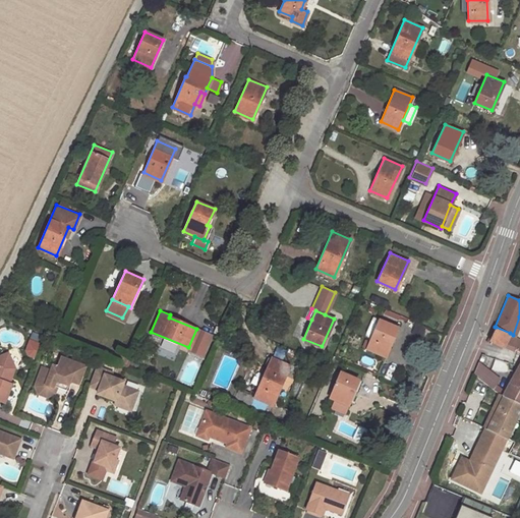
[(364,339),(362,345),(385,354),(397,327),(372,317),(366,332),(368,337),(370,338),(369,340),(364,339)]
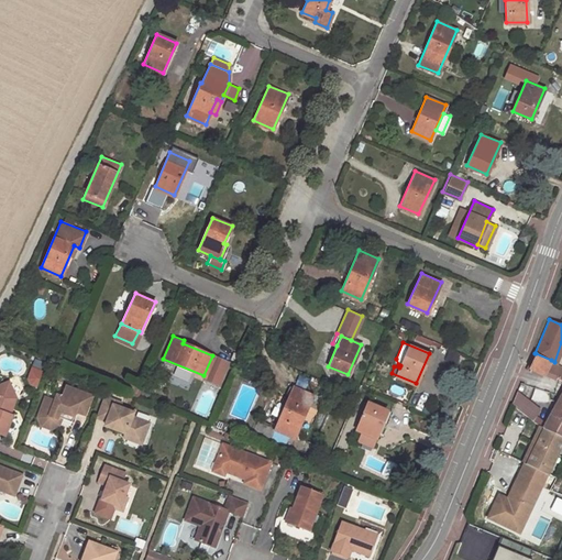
[(550,377),(551,374),(546,371),(551,360),(536,353),(529,368),(550,377)]
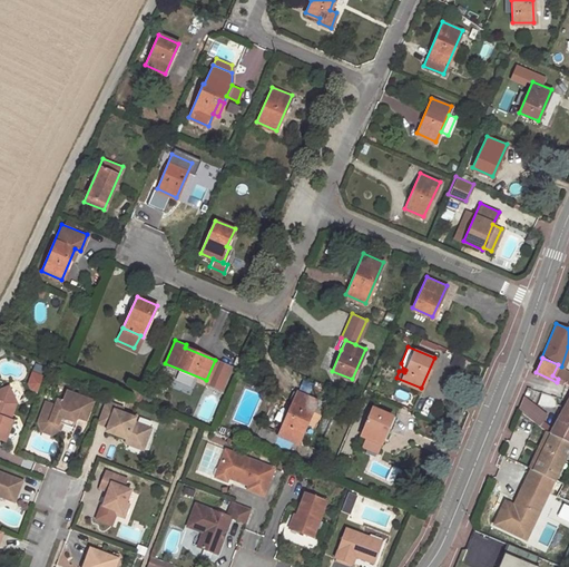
[(215,360),(206,380),(219,387),(229,367),(215,360)]
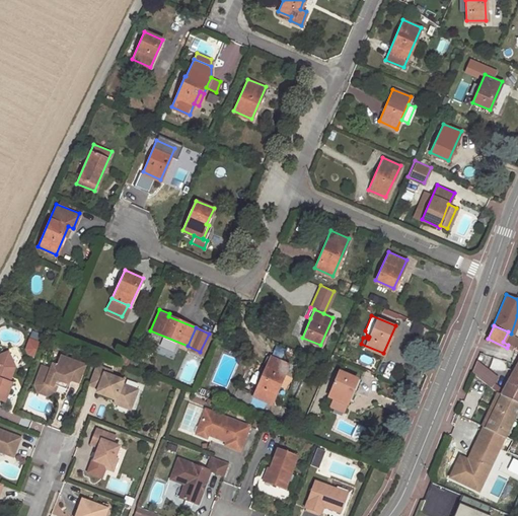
[(508,345),(512,347),(516,336),(511,334),(508,332),(503,342),(508,345)]
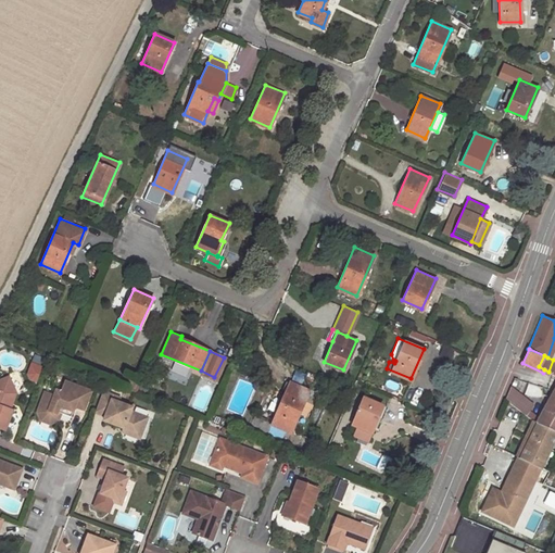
[(117,384),(135,391),(139,381),(124,375),(117,384)]
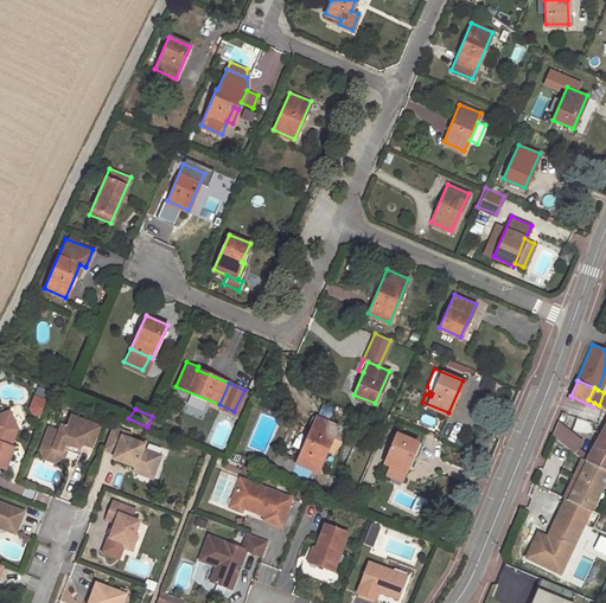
[(19,429),(11,411),(0,416),(0,467),(6,469),(14,447),(12,446),(10,446),(12,438),(16,437),(19,429)]
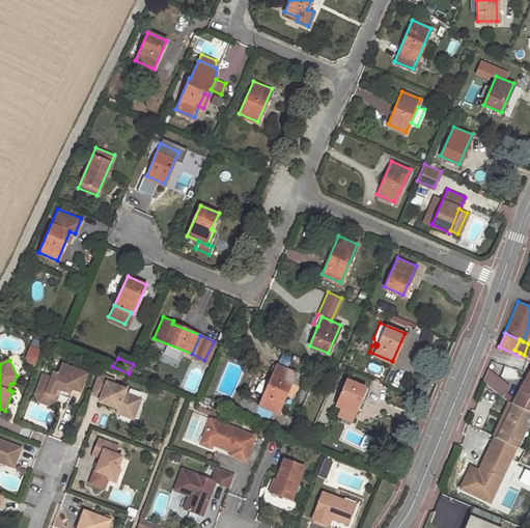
[(88,372),(63,363),(59,373),(55,371),(53,377),(44,373),(39,386),(42,387),(39,392),(43,398),(49,400),(54,398),(58,387),(71,392),(73,387),(81,390),(88,372)]
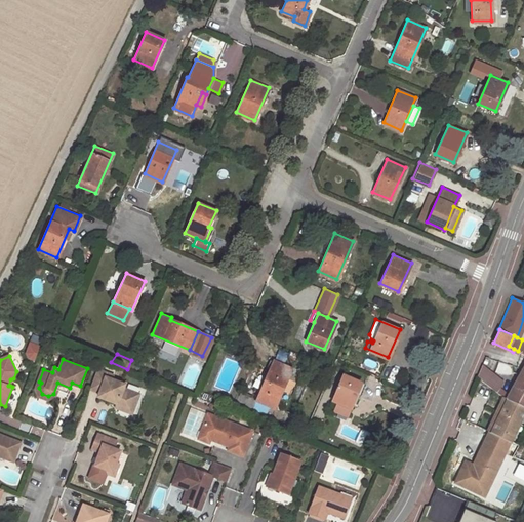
[(255,400),(274,407),(291,367),(274,359),(256,398),(255,400)]
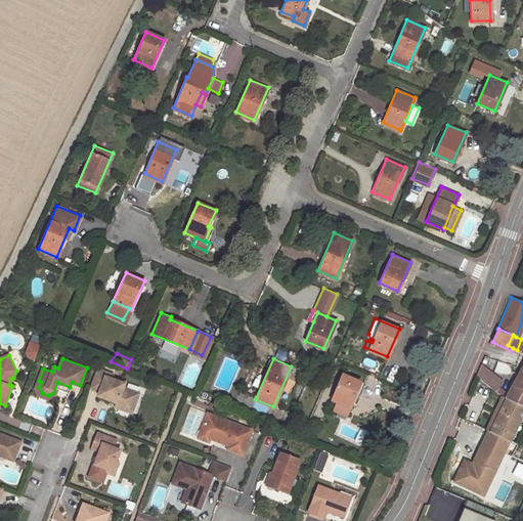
[(522,403),(522,363),(509,391),(502,386),(497,391),(500,393),(507,396),(522,403)]
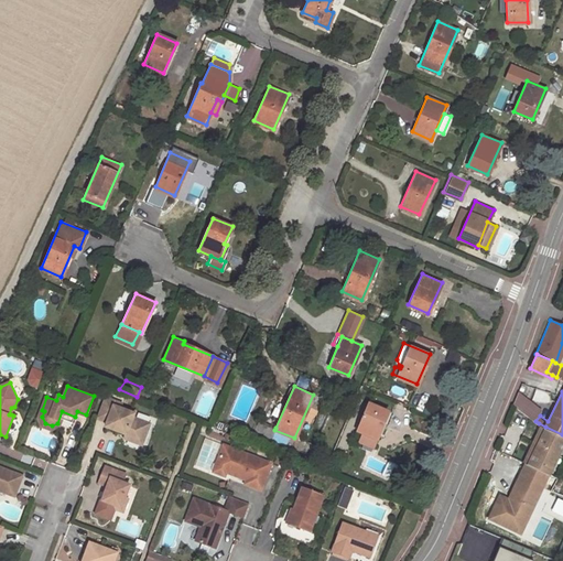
[(122,402),(105,396),(97,417),(108,421),(106,425),(120,431),(121,428),(127,431),(127,433),(143,440),(150,423),(133,417),(134,412),(121,407),(122,402)]
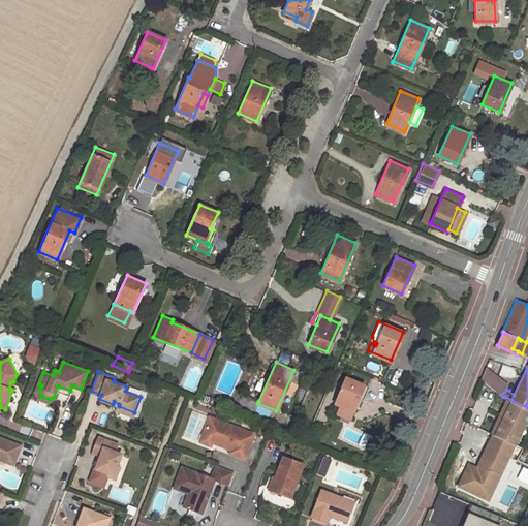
[(487,382),(502,395),(506,390),(501,381),(492,375),(487,382)]
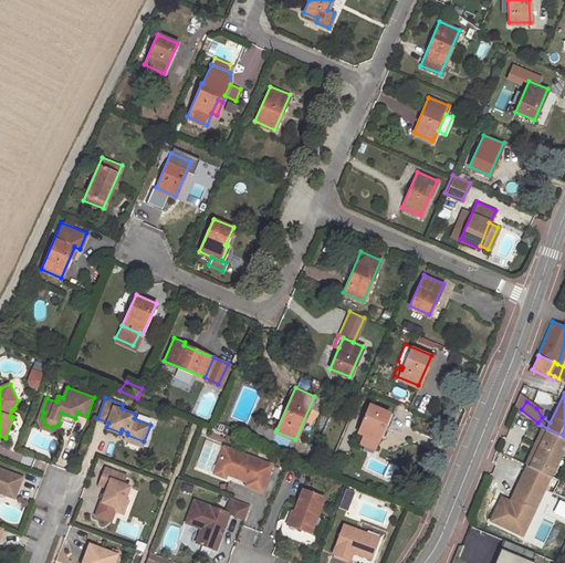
[(388,413),(369,405),(358,430),(363,433),(377,439),(388,413)]
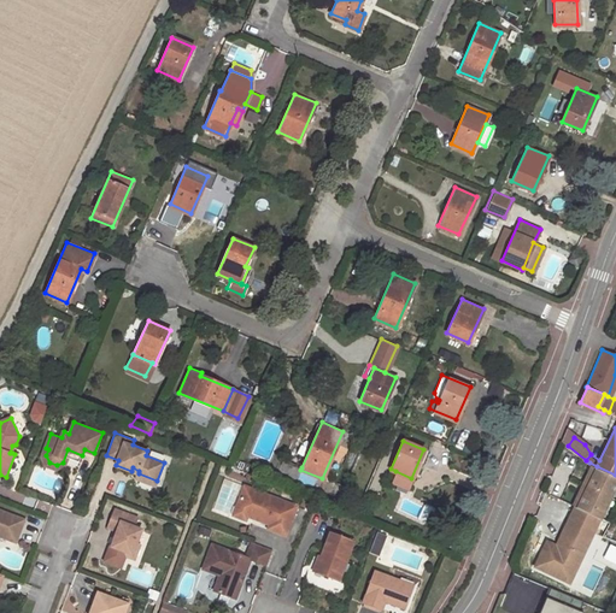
[(82,455),(68,449),(63,463),(57,465),(50,463),(46,455),(48,449),(46,448),(42,455),(47,466),(56,470),(65,465),(69,457),(80,461),(82,455)]
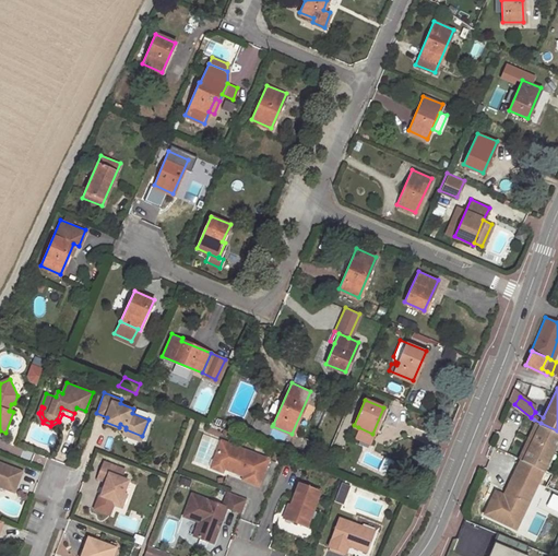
[(310,442),(292,434),(272,426),(273,424),(256,416),(250,429),(306,452),(310,442)]
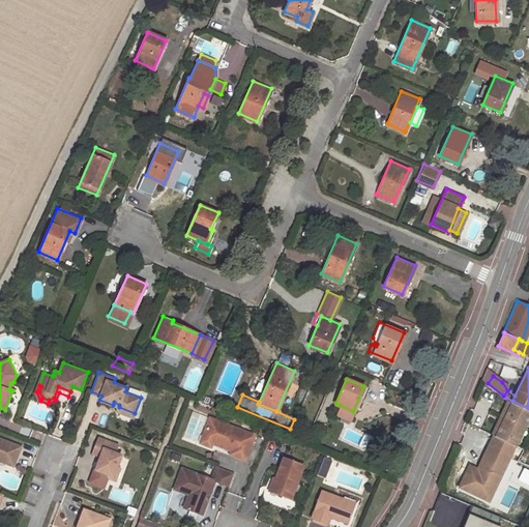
[(496,434),(512,401),(506,398),(491,431),(496,434)]
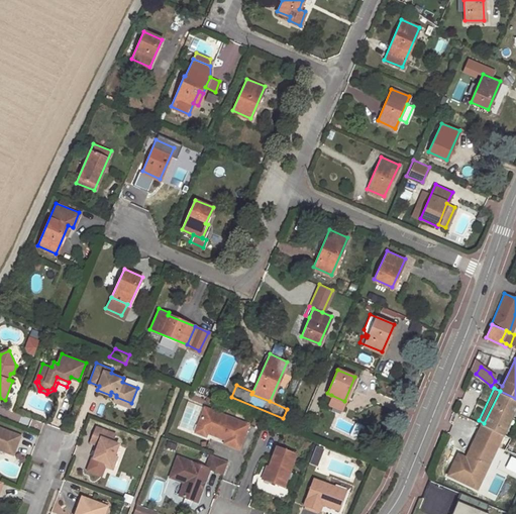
[(501,433),(515,402),(515,398),(500,391),(484,423),(467,457),(457,452),(447,473),(477,487),(502,434),(501,433)]
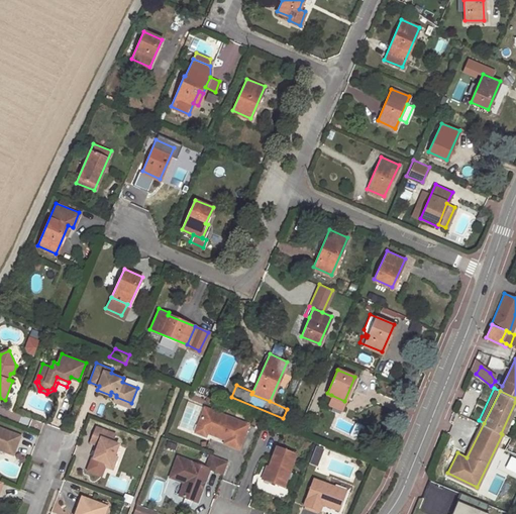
[(328,404),(341,409),(344,401),(331,395),(328,404)]
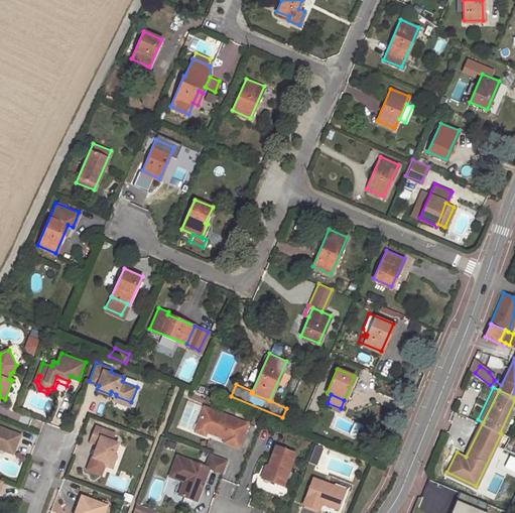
[(116,396),(114,399),(130,405),(131,402),(116,396)]
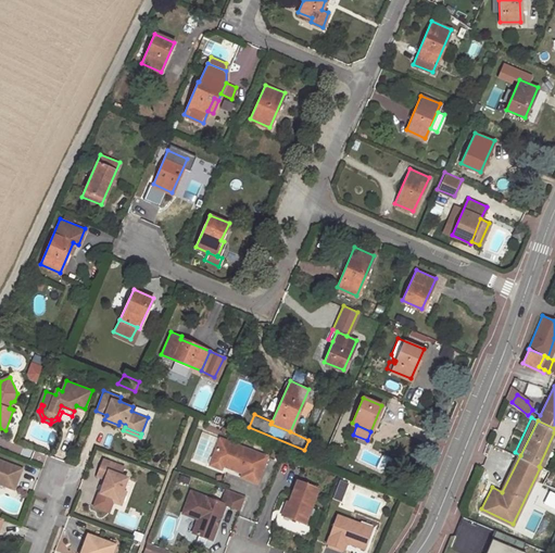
[(221,438),(213,457),(225,462),(226,461),(230,462),(228,467),(243,473),(242,477),(259,482),(268,456),(221,438)]
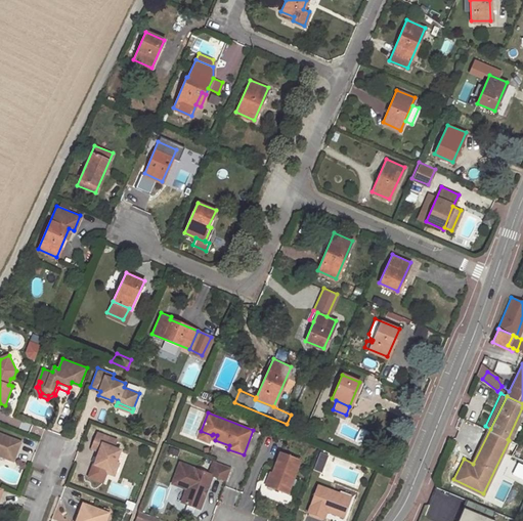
[(212,435),(201,431),(199,438),(210,442),(211,439),(215,440),(217,435),(213,434),(212,435)]
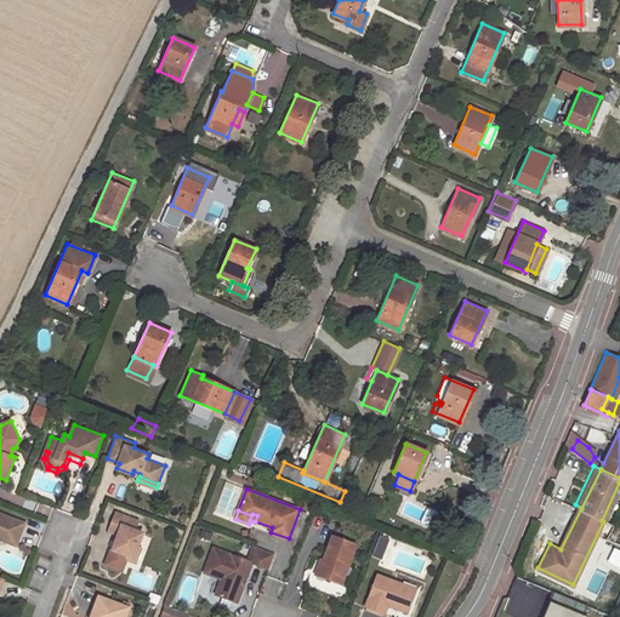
[(0,537),(16,544),(24,523),(0,512),(0,537)]
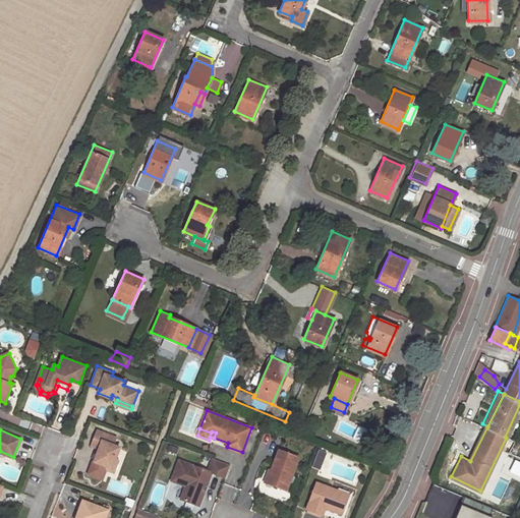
[(116,438),(97,430),(92,446),(100,449),(95,460),(94,460),(90,472),(104,477),(107,470),(108,467),(112,468),(115,459),(120,448),(113,445),(116,438)]
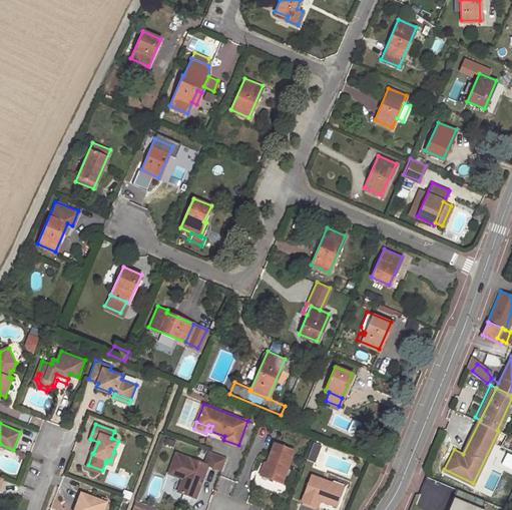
[(295,450),(276,442),(268,463),(263,476),(283,483),(295,450)]
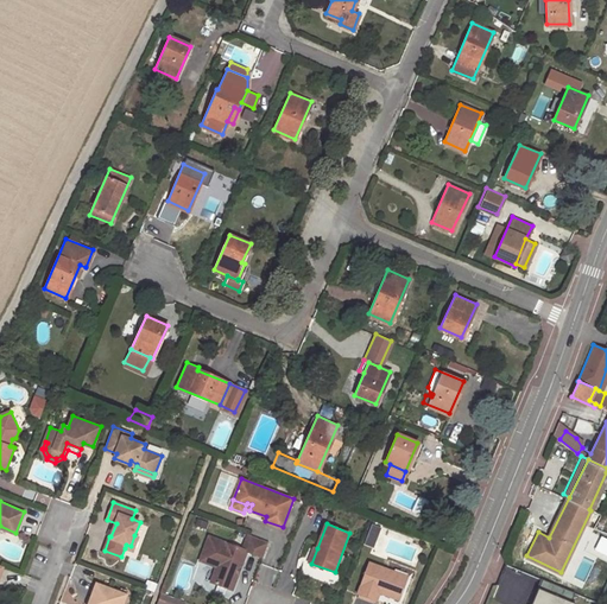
[(264,558),(270,542),(248,534),(244,548),(209,536),(201,560),(217,566),(212,582),(233,590),(239,574),(236,573),(239,567),(241,567),(247,551),(264,558)]
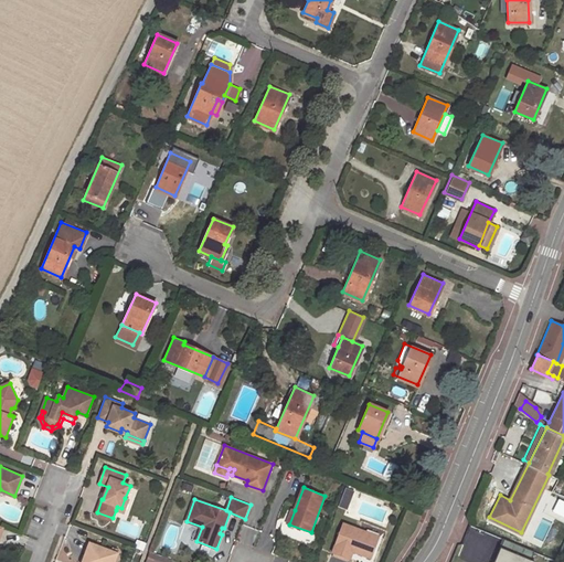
[(563,499),(560,497),(553,511),(563,517),(563,499)]
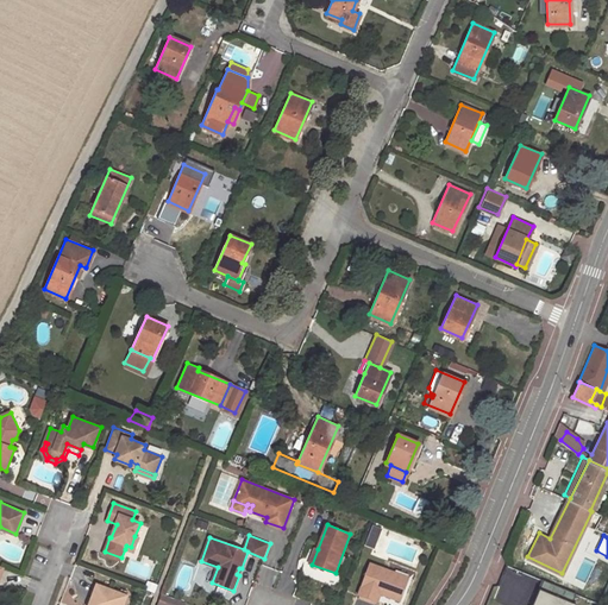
[(131,547),(126,546),(125,549),(133,552),(138,537),(135,536),(131,547)]
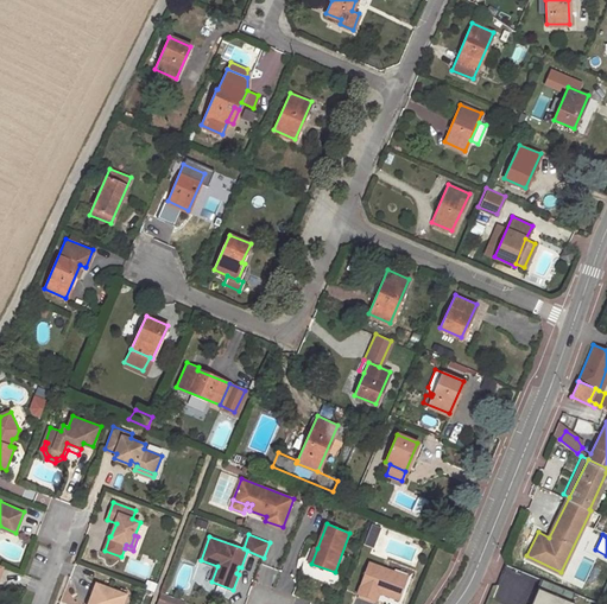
[(409,577),(371,563),(359,593),(377,601),(380,592),(399,601),(409,577)]
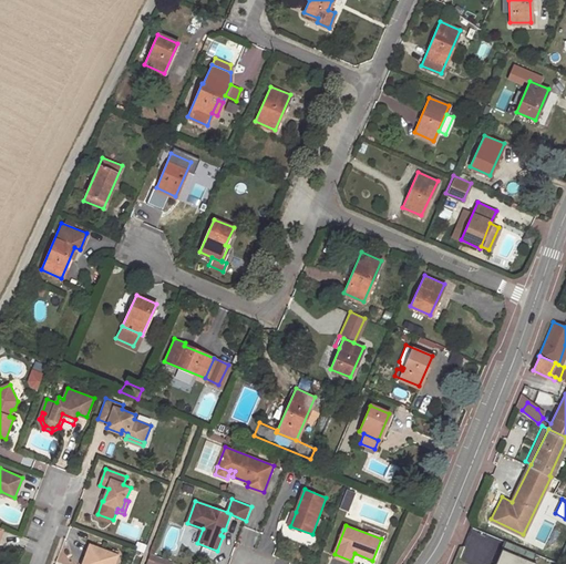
[(139,542),(136,549),(143,551),(146,544),(139,542)]
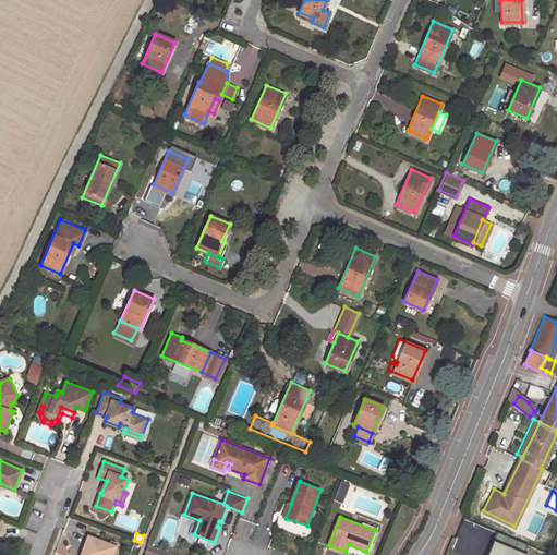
[(112,554),(117,546),(88,537),(81,554),(112,554)]
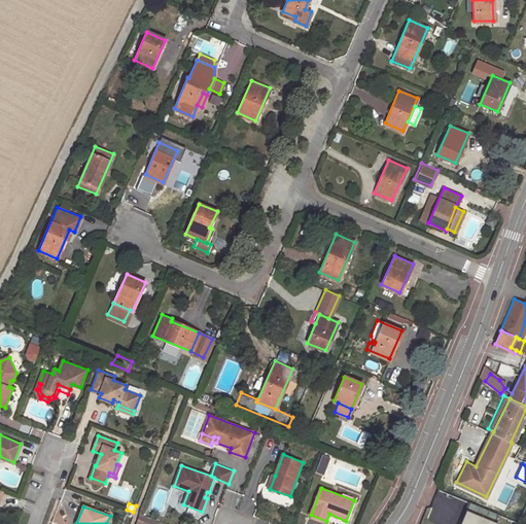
[(453,523),(455,521),(434,513),(428,523),(453,523)]
